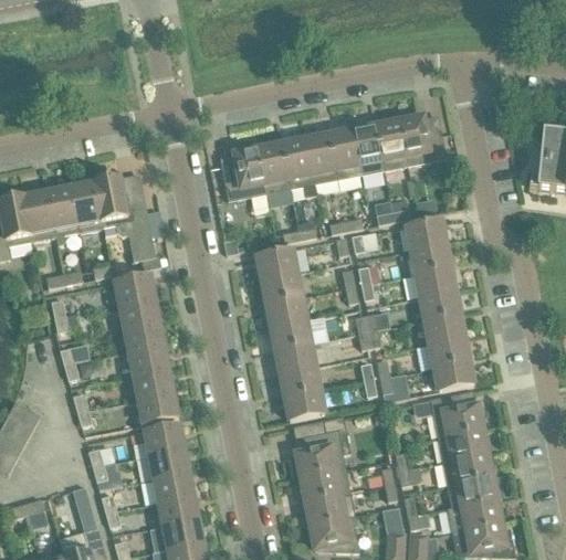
[(399,122),(408,166),(446,158),(439,124),(425,126),(423,117),(399,122)]
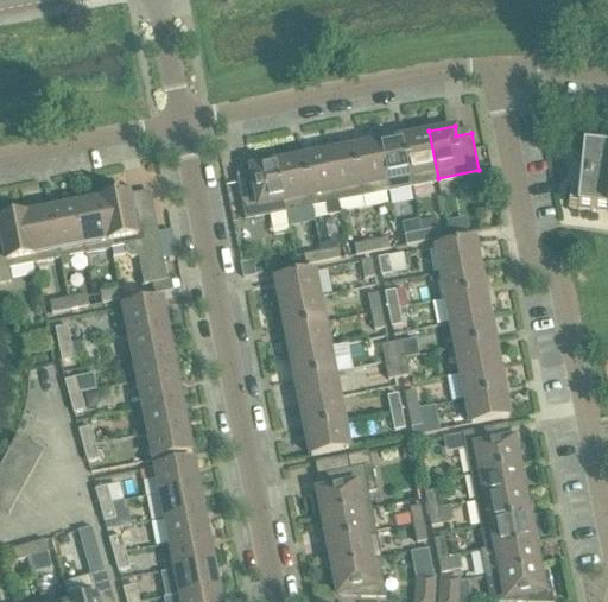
[(413,183),(438,178),(429,131),(404,135),(413,183)]
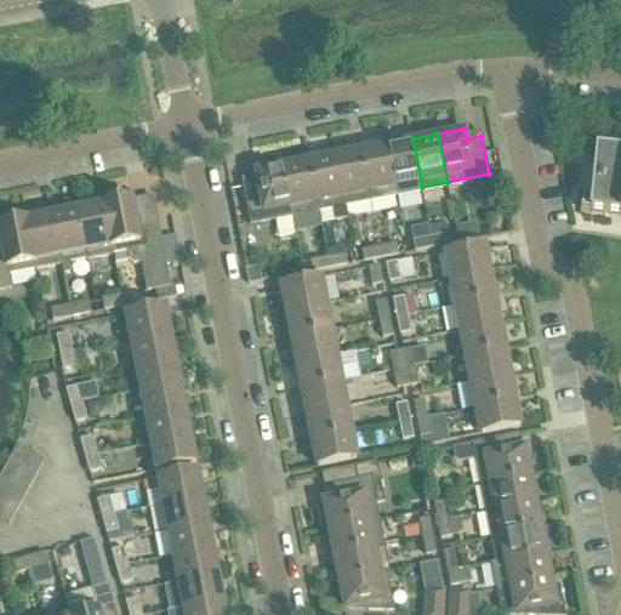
[(412,138),(386,143),(396,192),(422,187),(417,164),(412,138)]
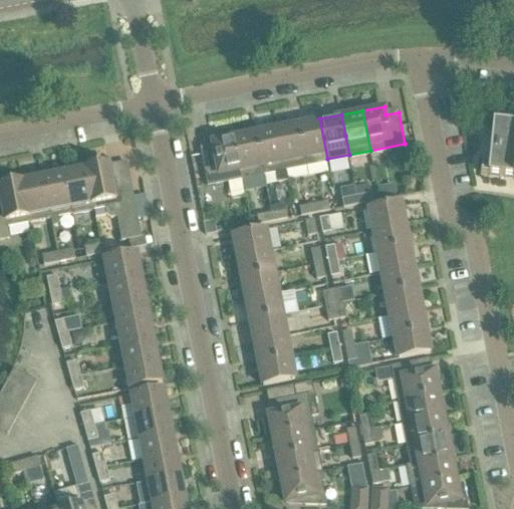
[(306,164),(327,159),(319,118),(298,122),(306,164)]
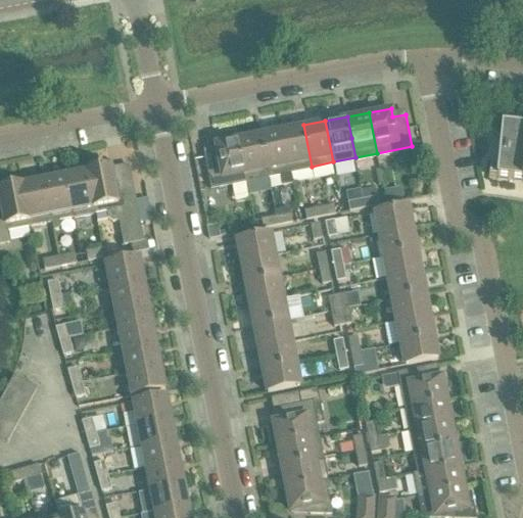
[(522,124),(518,124),(502,122),(496,176),(522,179),(522,124)]
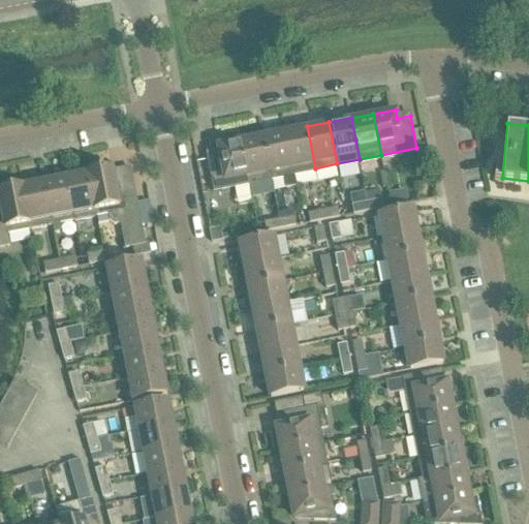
[(293,173),(315,168),(307,126),(285,131),(293,173)]
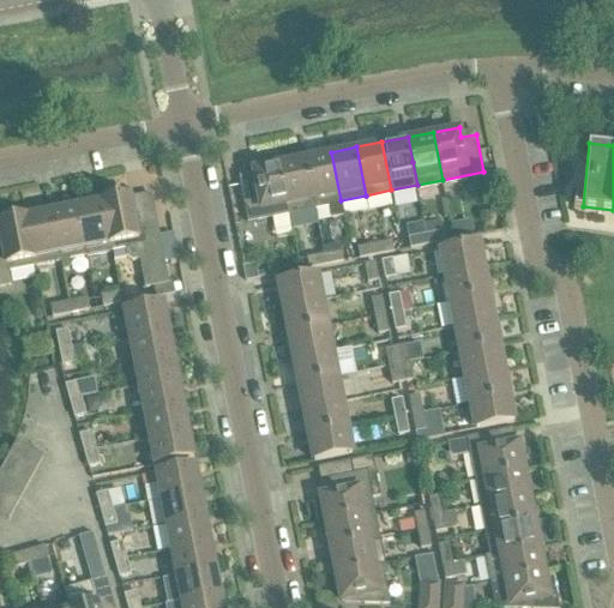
[(315,205),(341,200),(331,152),(306,157),(315,205)]
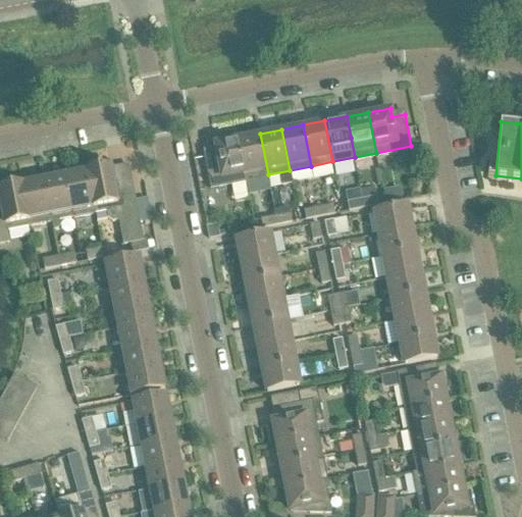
[(246,178),(268,174),(260,134),(239,138),(246,178)]
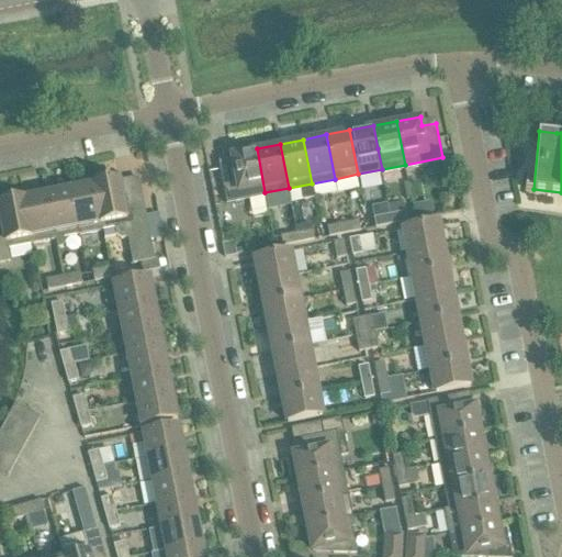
[(227,200),(265,192),(257,148),(233,153),(234,163),(221,166),(227,200)]
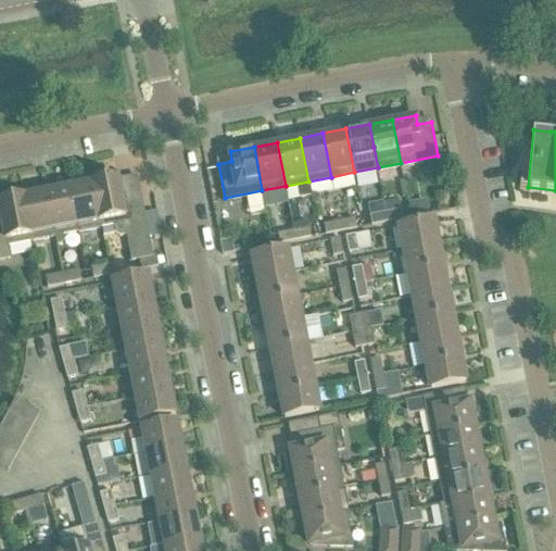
[(91,179),(101,224),(113,222),(114,228),(118,233),(127,230),(133,257),(138,255),(139,265),(159,262),(156,249),(151,250),(148,234),(161,232),(156,209),(143,211),(141,199),(123,202),(117,174),(91,179)]
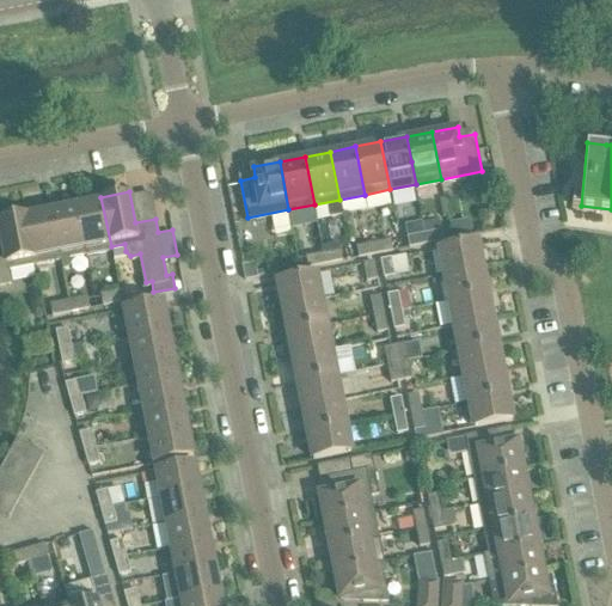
[(86,252),(111,246),(101,197),(101,200),(77,204),(86,252)]
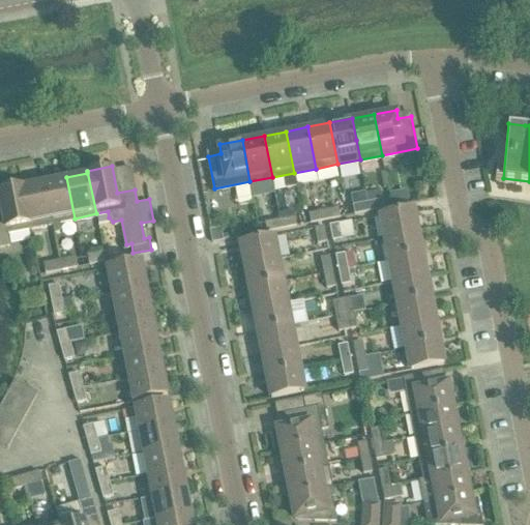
[(53,223),(75,219),(66,177),(45,181),(53,223)]
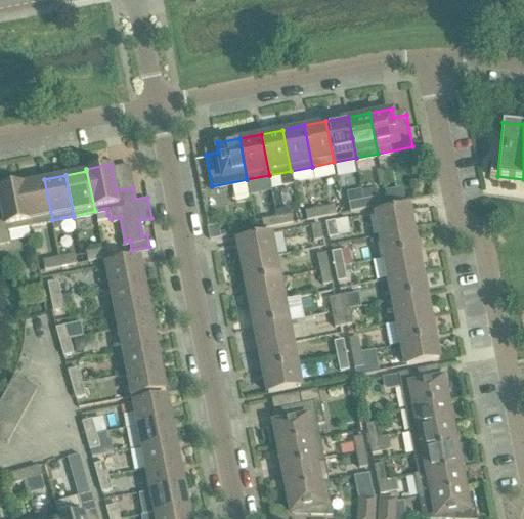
[(31,224),(52,220),(44,179),(23,183),(31,224)]
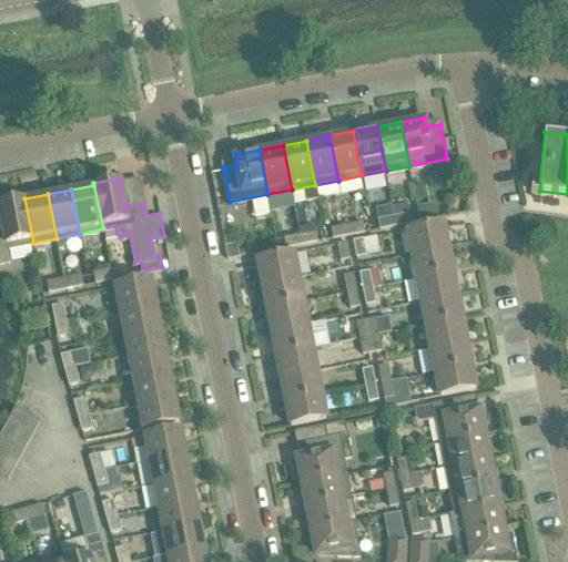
[(9,247),(33,243),(24,198),(24,196),(0,201),(0,213),(2,224),(0,224),(0,262),(11,261),(9,247)]
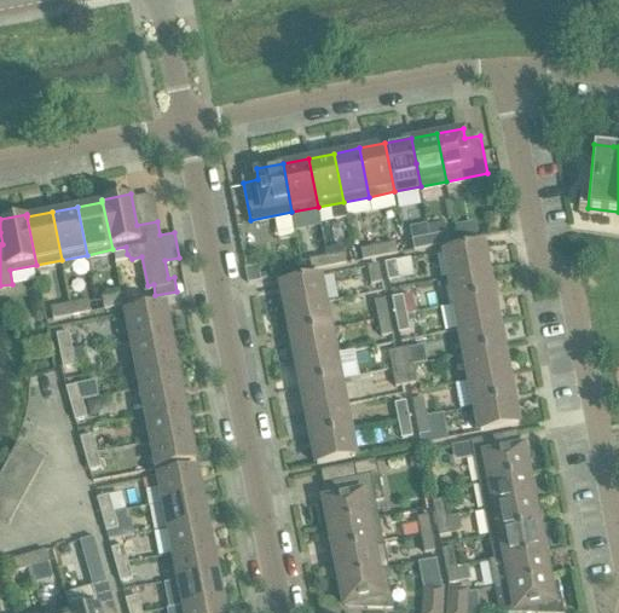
[(474,219),(456,223),(460,238),(476,235),(474,219)]
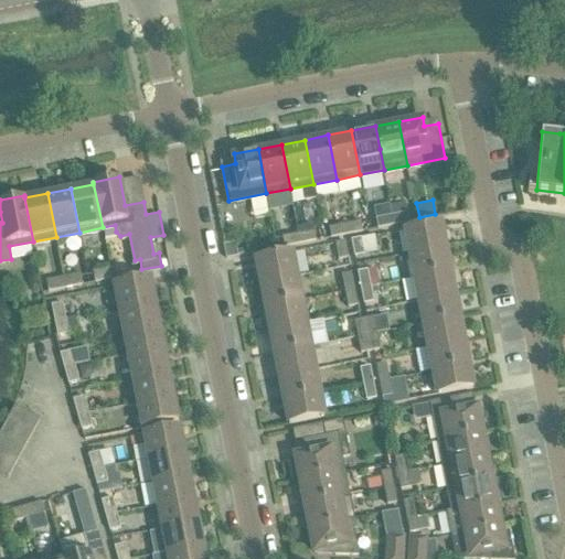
[(392,213),(394,222),(409,219),(407,210),(392,213)]
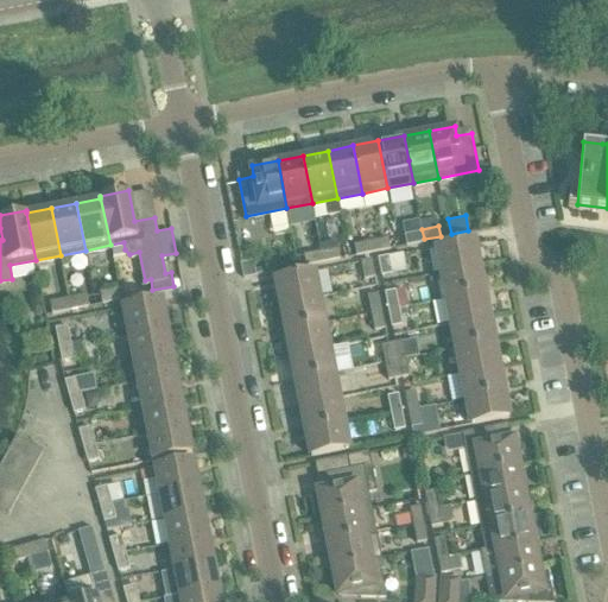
[(406,242),(424,239),(422,229),(405,233),(406,242)]
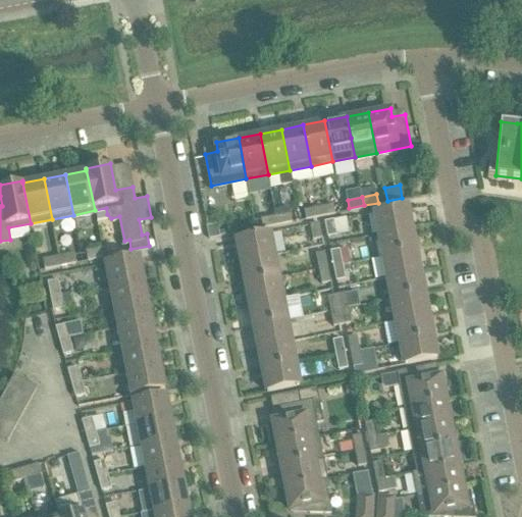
[(319,205),(320,214),(334,211),(333,202),(319,205)]
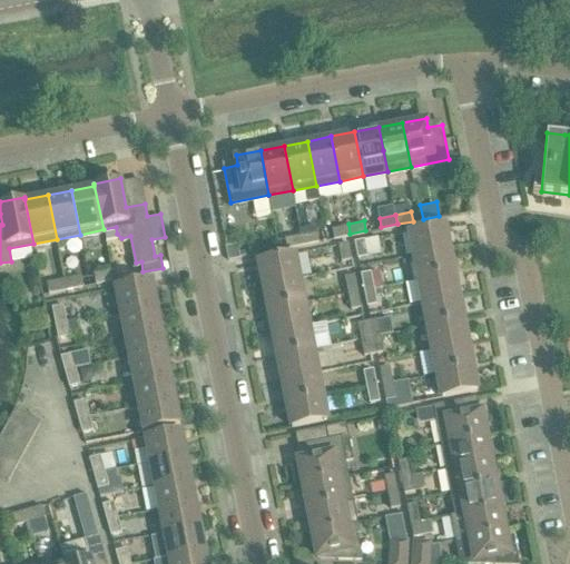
[(413,253),(449,246),(444,221),(409,228),(413,253)]
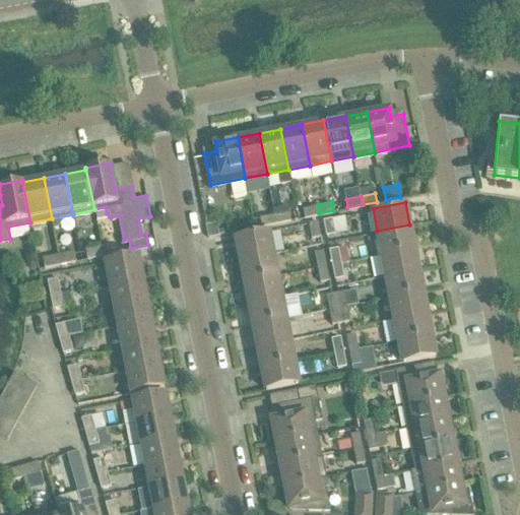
[(305,215),(319,213),(318,204),(303,207),(305,215)]
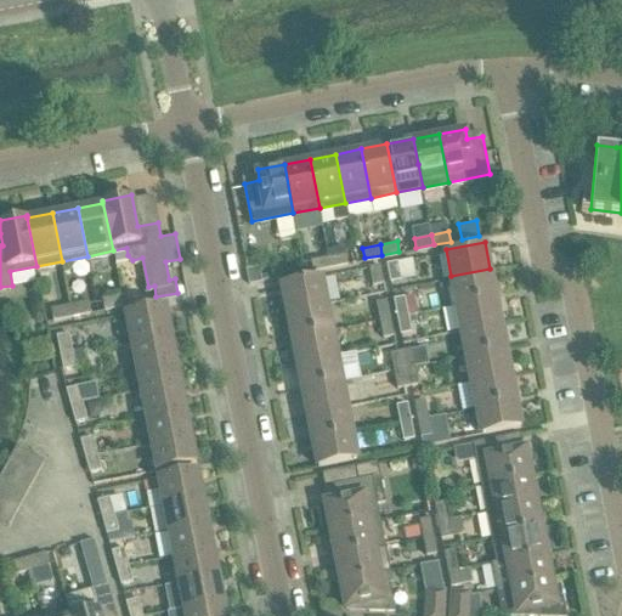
[(328,254),(331,265),(348,261),(345,252),(328,254)]
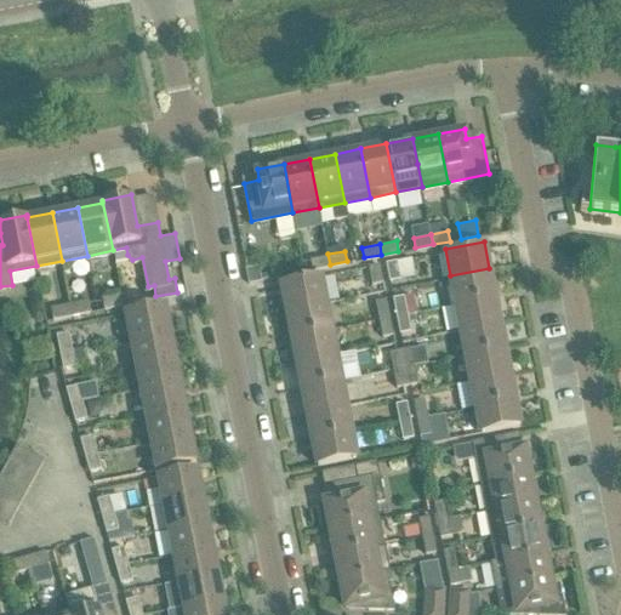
[(312,268),(330,265),(328,254),(311,257),(312,268)]
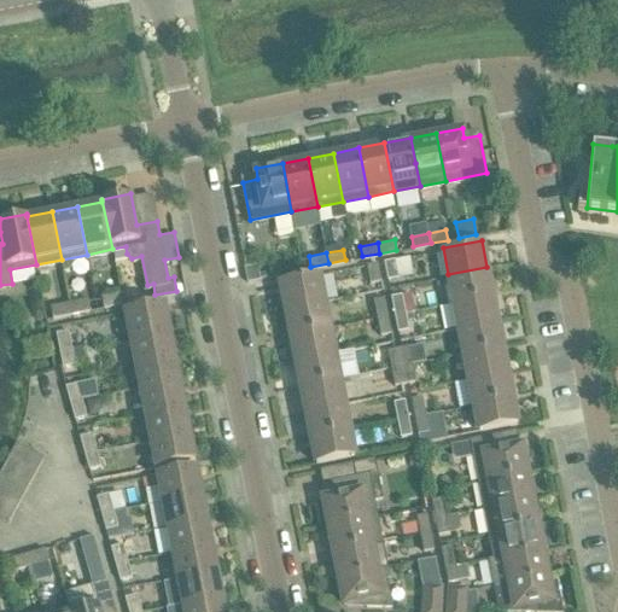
[(398,275),(395,257),(384,260),(388,277),(398,275)]
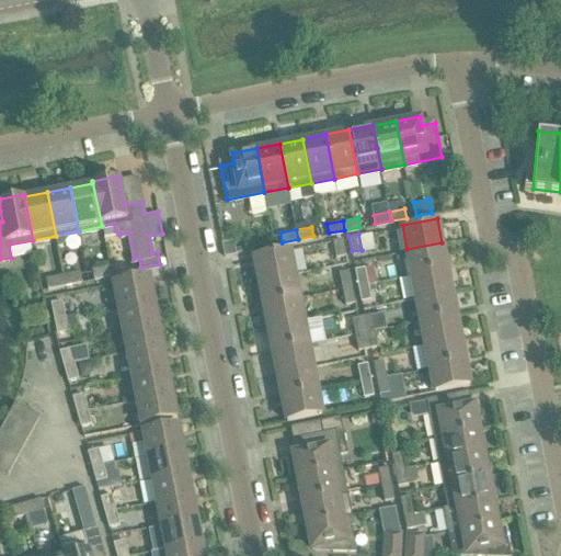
[(345,253),(342,237),(333,239),(336,254),(345,253)]
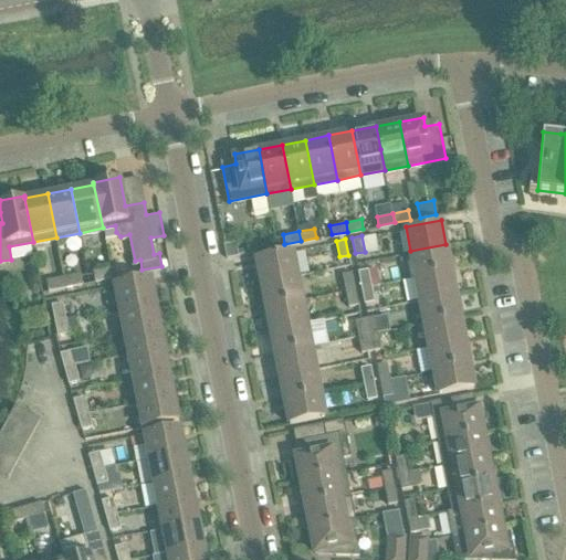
[(415,274),(450,267),(446,244),(410,251),(415,274)]
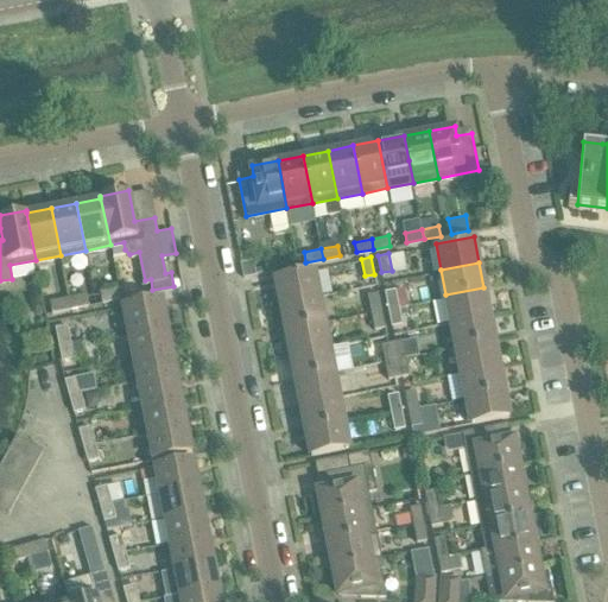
[(280,302),(318,295),(314,268),(276,276),(280,302)]
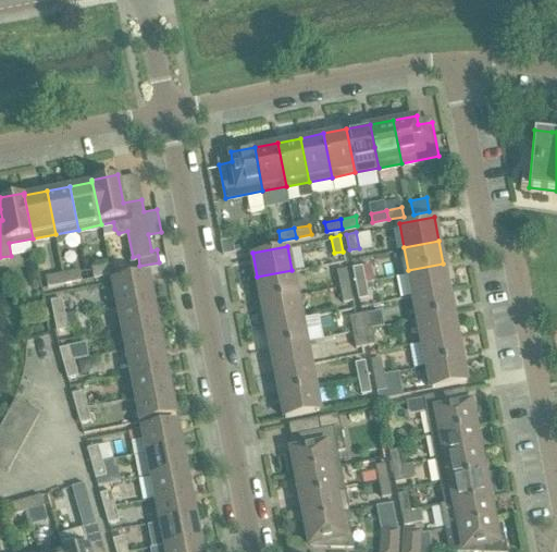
[(387,252),(362,254),(362,265),(388,261),(387,252)]
